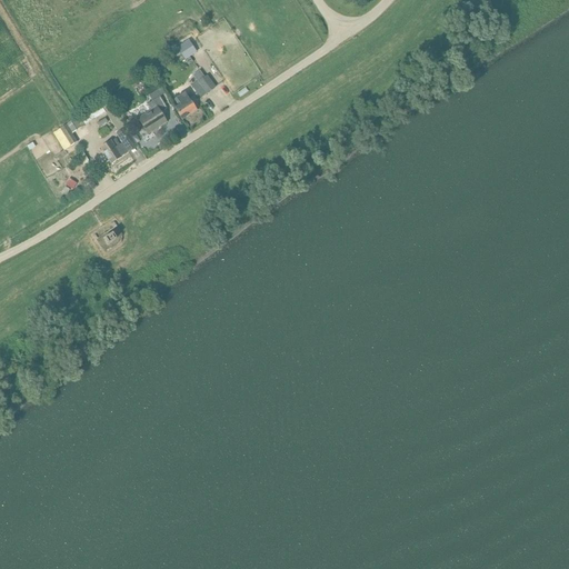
[(189,57),(197,52),(190,41),(189,40),(177,48),(175,45),(169,48),(179,62),(185,58),(189,65),(192,61),(189,57)]
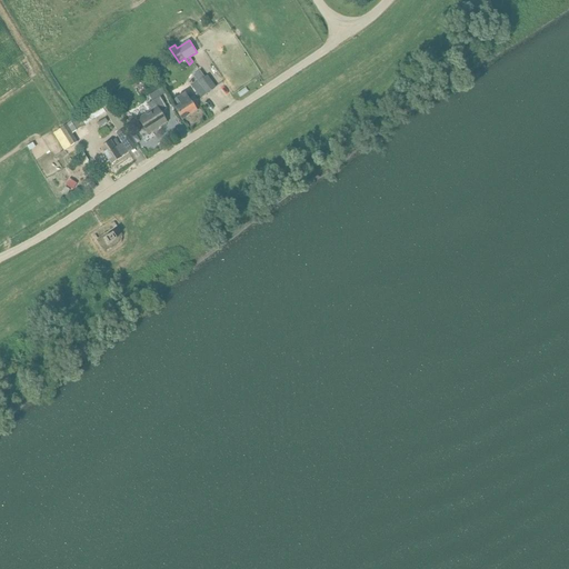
[(208,76),(198,82),(206,93),(216,87),(208,76)]
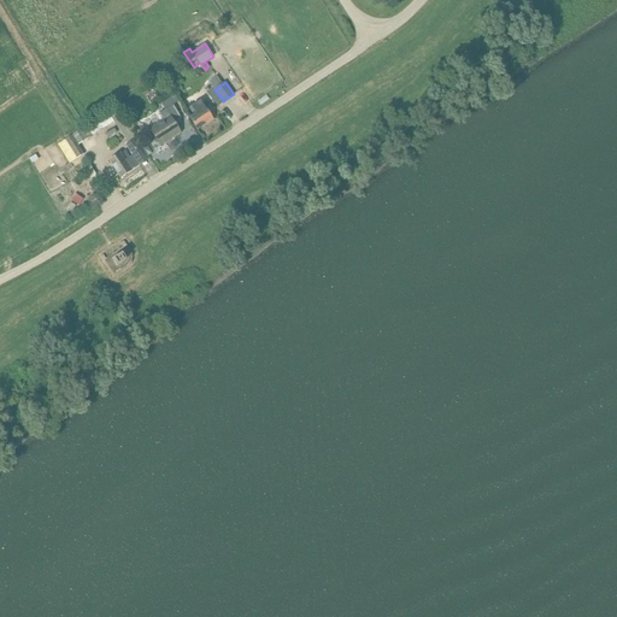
[(193,115),(189,117),(198,130),(213,119),(201,100),(189,107),(193,115)]
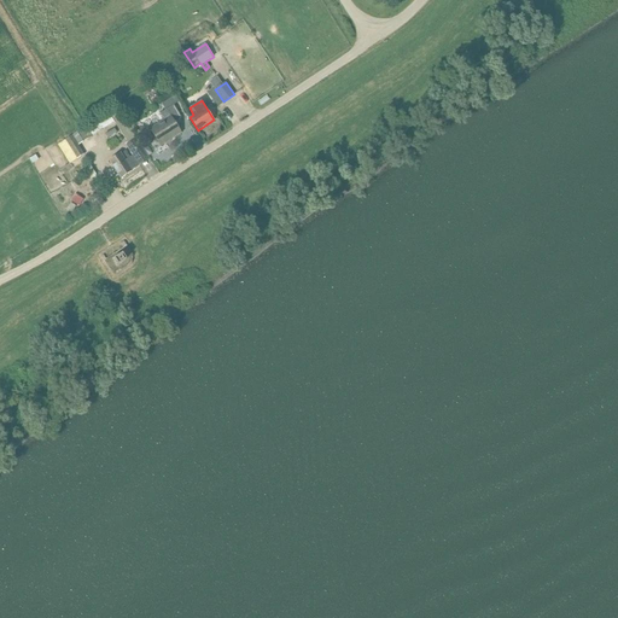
[(164,120),(150,129),(161,146),(181,133),(174,122),(181,117),(174,105),(161,114),(164,120)]
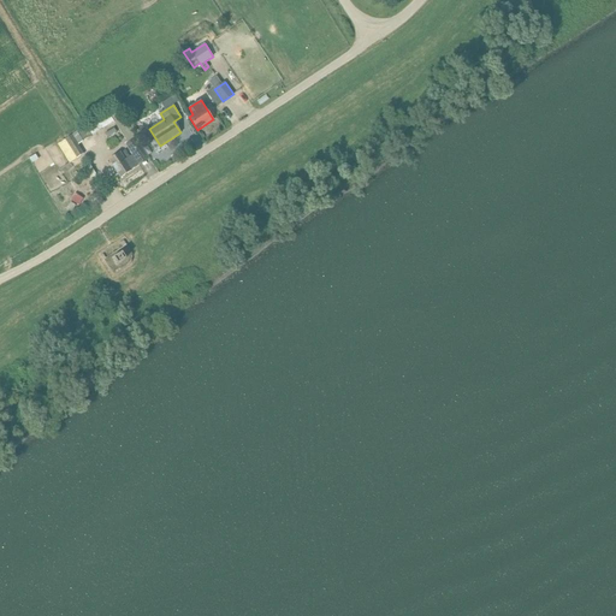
[(86,125),(87,126),(93,136),(114,122),(128,143),(125,144),(132,155),(130,157),(125,150),(122,153),(120,153),(108,160),(120,178),(132,170),(138,166),(149,159),(136,138),(136,137),(117,107),(108,112),(107,111),(86,125)]
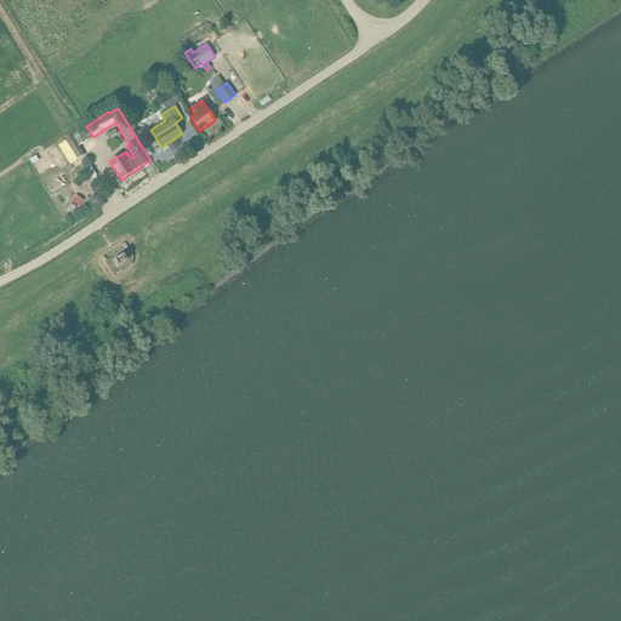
[(67,141),(66,141),(79,160),(79,159),(85,155),(79,146),(87,141),(93,137),(87,127),(81,130),(72,136),(67,141)]
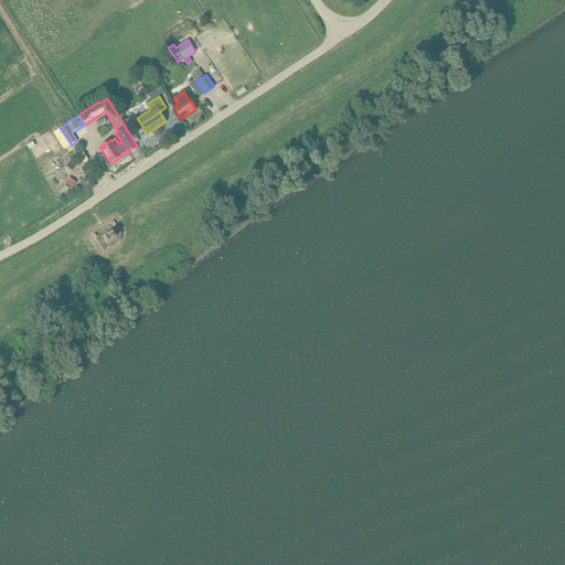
[(95,233),(93,234),(104,252),(117,244),(121,234),(113,220),(110,222),(113,226),(97,236),(95,233)]
